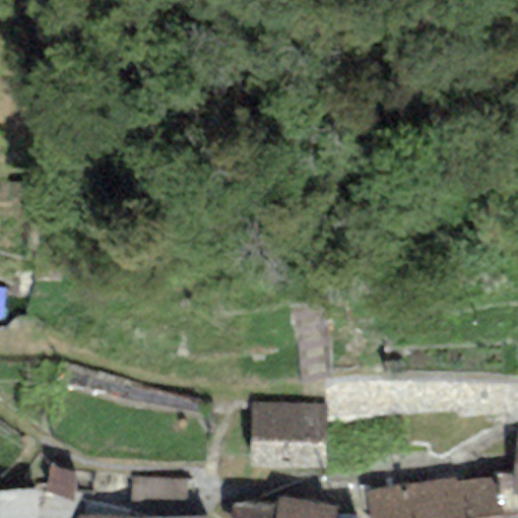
[(328,402),(251,400),(249,464),(327,466),(328,402)]
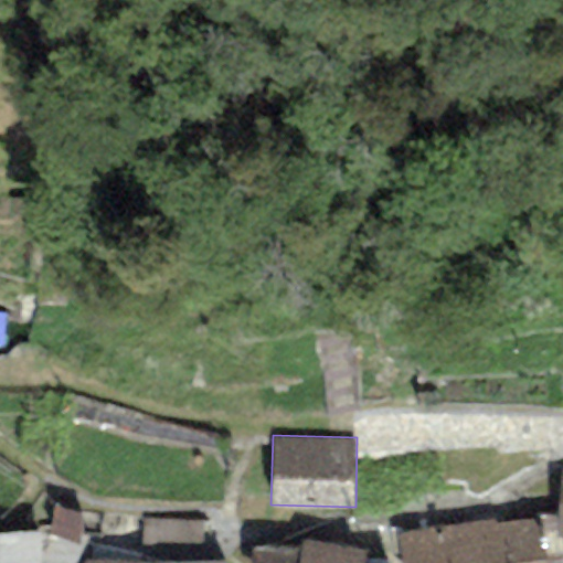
[(84,511),(55,502),(48,533),(78,542),(81,532),(84,511)]
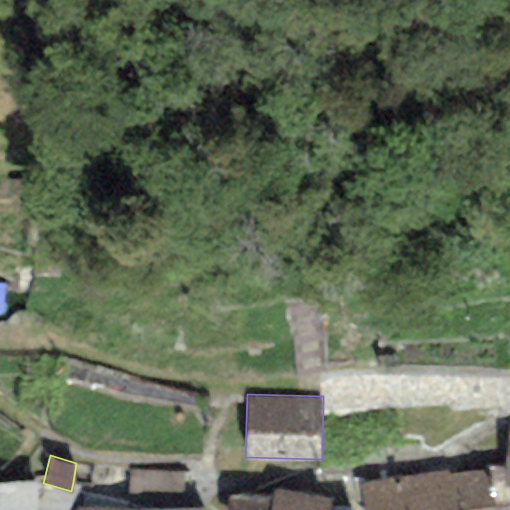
[(451,468),(359,481),(365,509),(498,509),(492,468),(451,475),(451,468)]
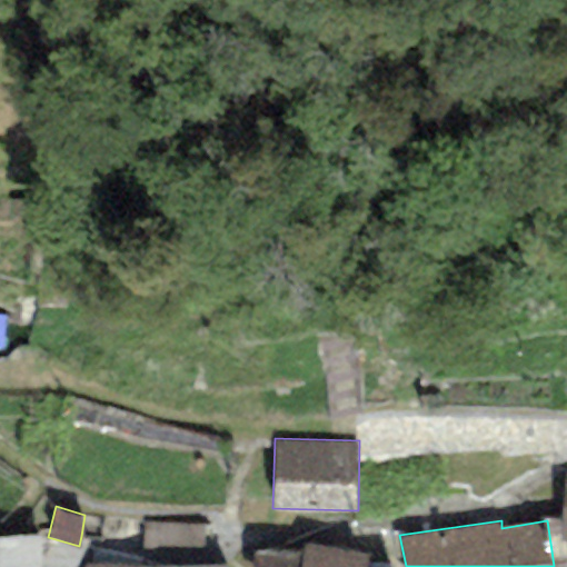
[(205,523),(145,523),(145,566),(162,566),(204,566),(205,523)]
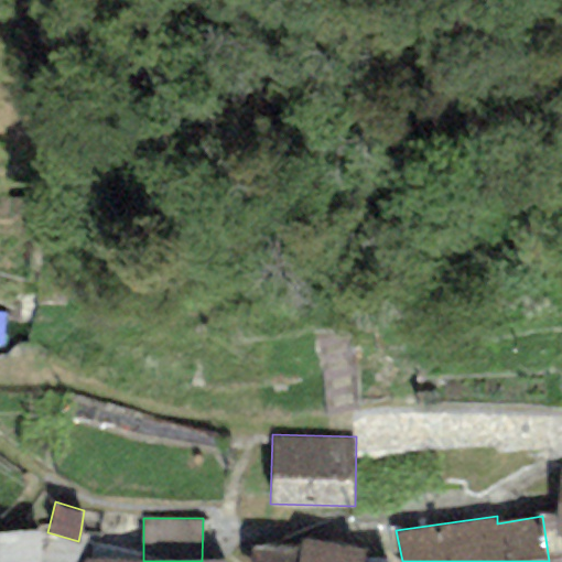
[(0,561),(74,561),(90,533),(80,531),(78,541),(47,532),(0,531),(0,561)]
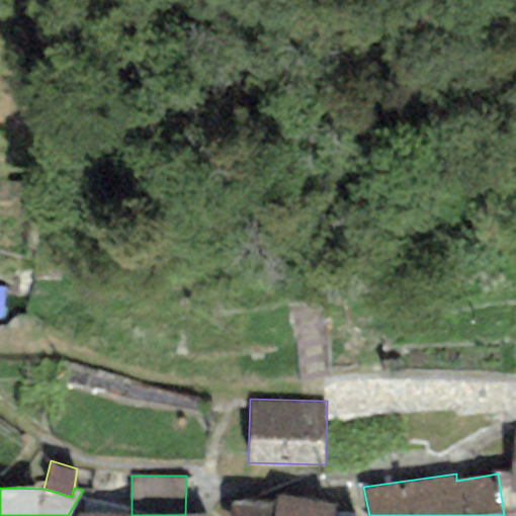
[(277,502),(232,501),(231,515),(333,515),(335,512),(337,503),(277,494),(277,502)]
